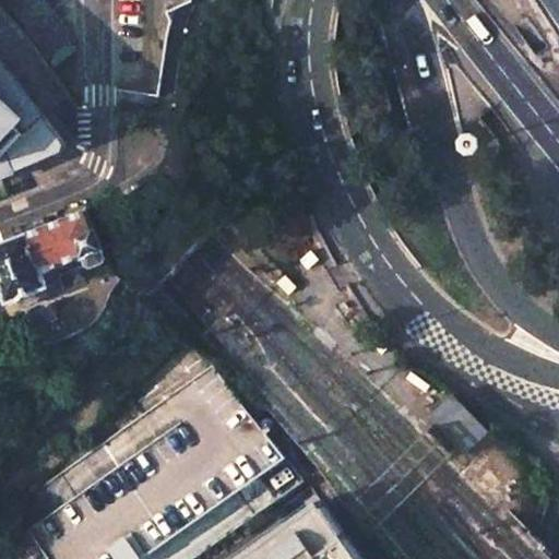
[(69,34),(43,0),(3,0),(44,52),(55,67),(75,49),(66,36),(69,34)]
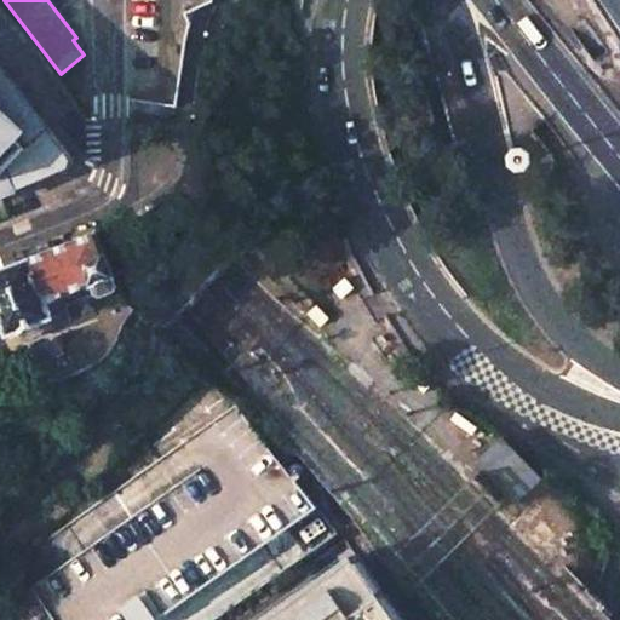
[(0,195),(24,187),(72,167),(73,159),(0,69),(0,195)]
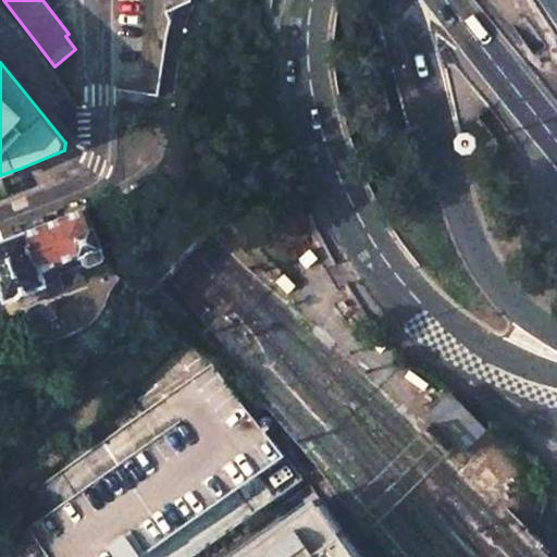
[(157,183),(144,193),(151,205),(165,195),(157,183)]
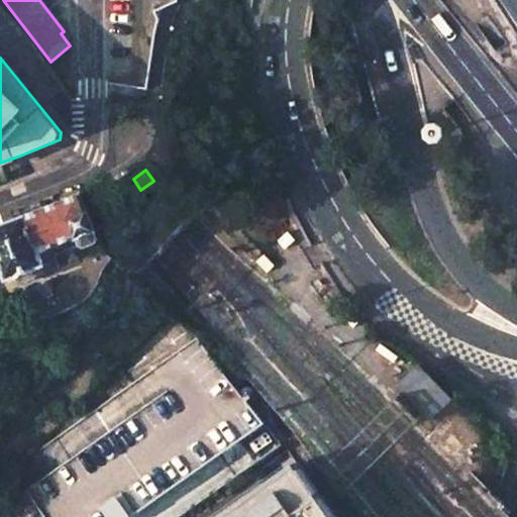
[(0,267),(2,267),(7,279),(14,277),(16,282),(20,284),(38,277),(39,274),(37,268),(44,265),(39,252),(77,237),(80,246),(85,248),(97,242),(99,238),(79,189),(62,194),(65,201),(23,217),(20,206),(16,208),(11,210),(15,220),(0,225),(0,267)]
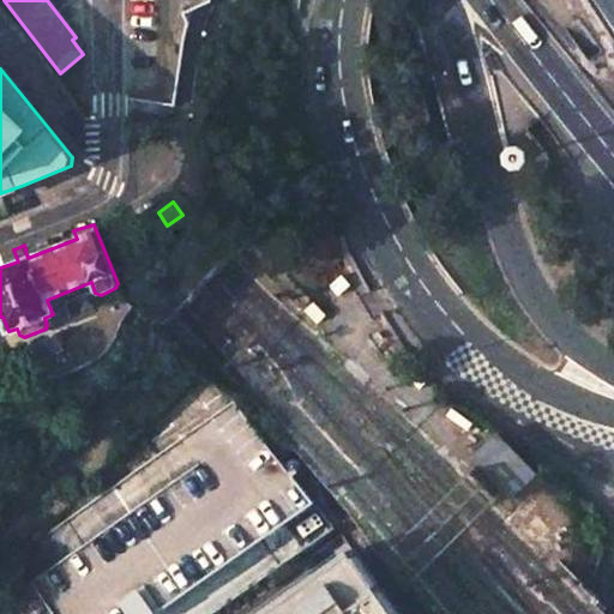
[(339,270),(314,294),(326,306),(351,282),(339,270)]
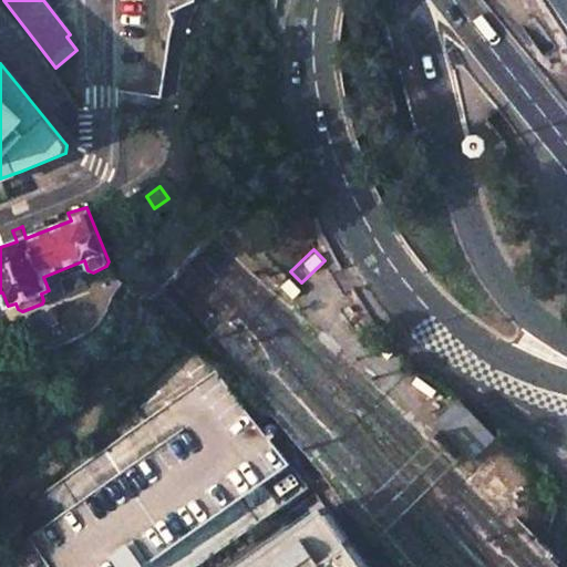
[(421,423),(459,461),(486,433),(450,395),(421,423)]
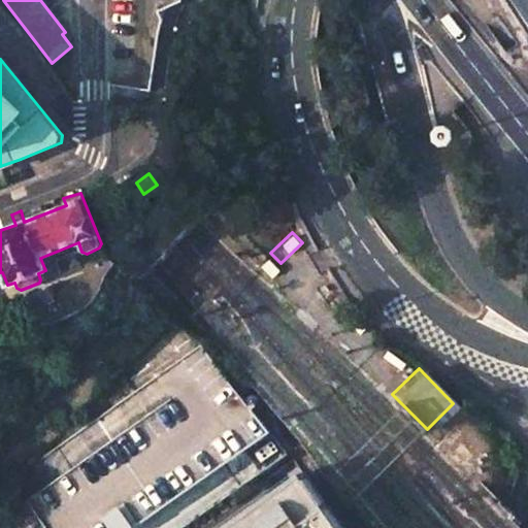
[(342,527),(303,472),(225,527),(342,527)]
